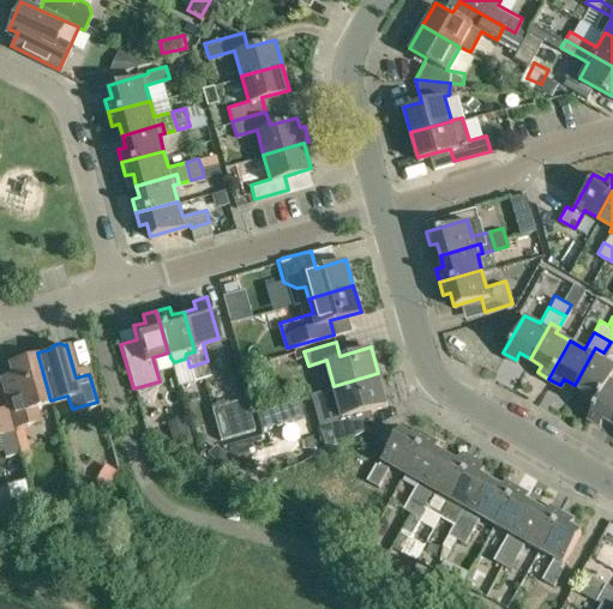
[(612,363),(601,357),(604,353),(595,348),(575,385),(586,391),(582,397),(593,403),(594,404),(608,379),(612,371),(612,363)]
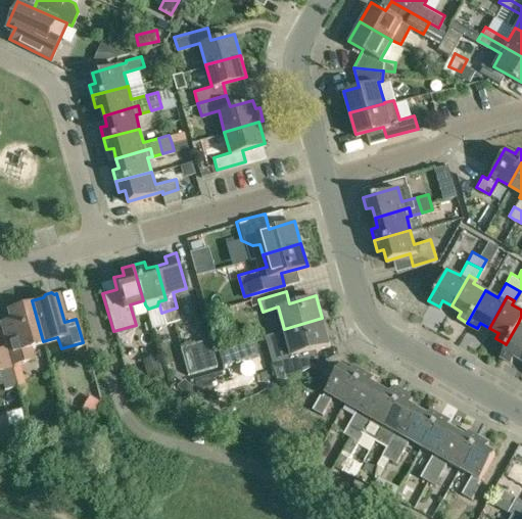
[(43,341),(32,300),(20,303),(16,301),(10,303),(8,307),(7,308),(15,336),(3,339),(7,354),(10,363),(32,357),(28,345),(43,341)]
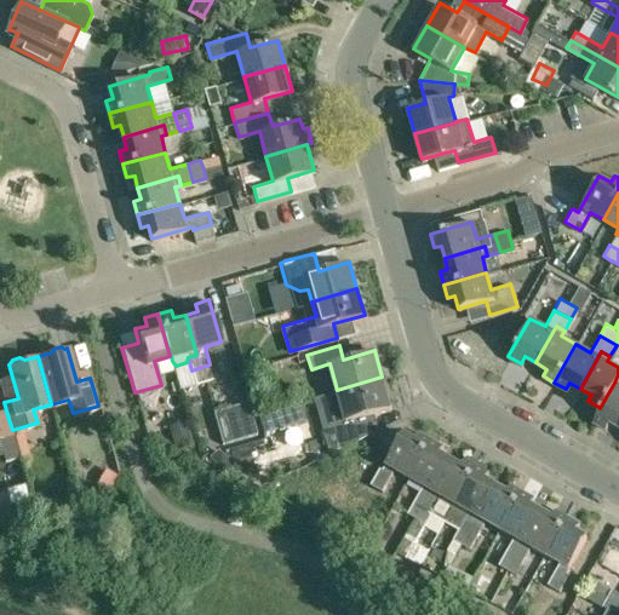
[(213,377),(210,365),(191,371),(195,383),(213,377)]
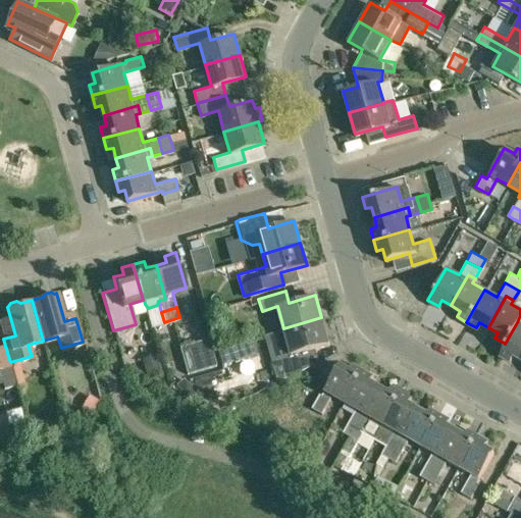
[(321,317),(283,328),(291,353),(271,359),(277,379),(309,365),(305,350),(328,343),(321,317)]
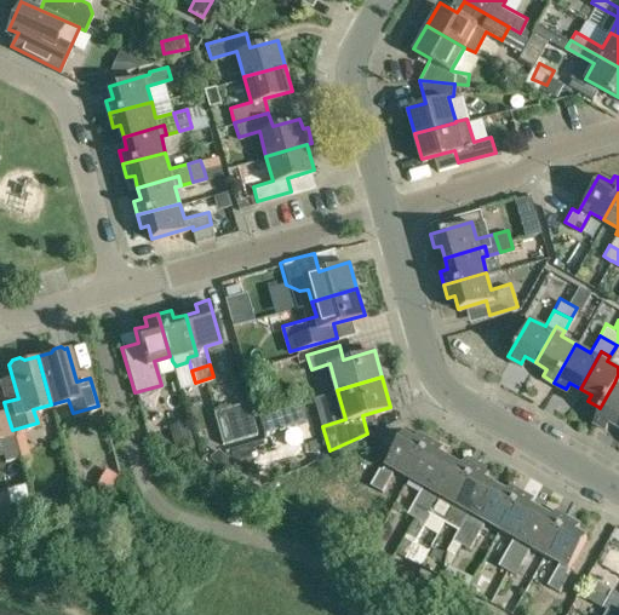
[(600,408),(599,407),(592,420),(605,427),(608,420),(618,426),(618,384),(614,383),(600,408)]
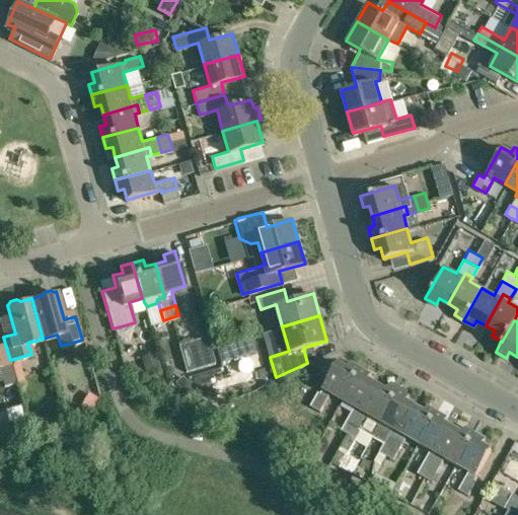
[(185,369),(214,361),(206,335),(177,344),(185,369)]
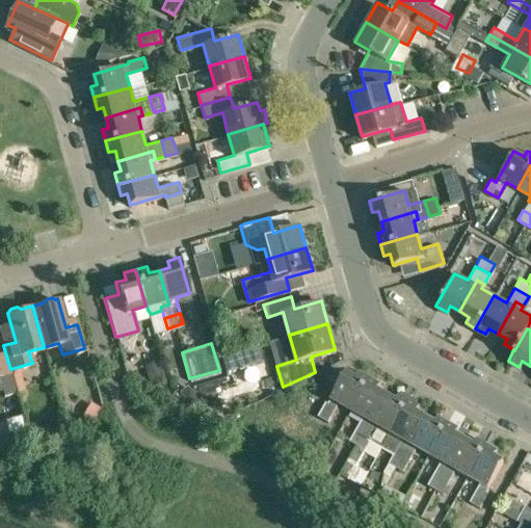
[(144,363),(150,380),(163,376),(158,359),(144,363)]
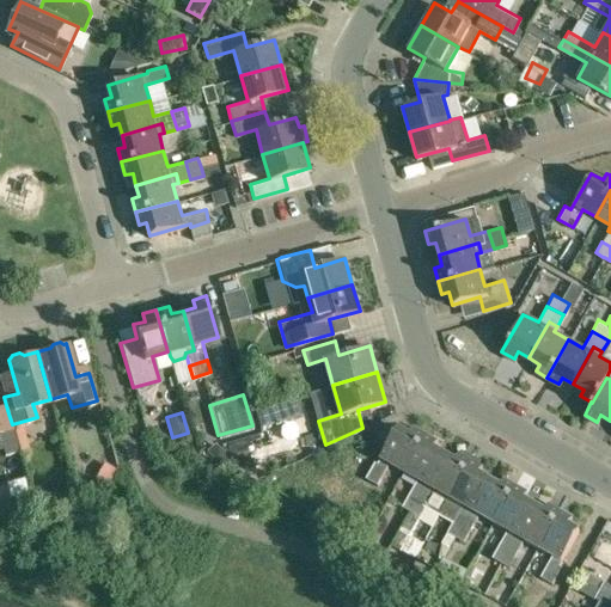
[(14,436),(12,424),(8,414),(0,415),(0,445),(1,445),(4,453),(18,449),(14,436)]
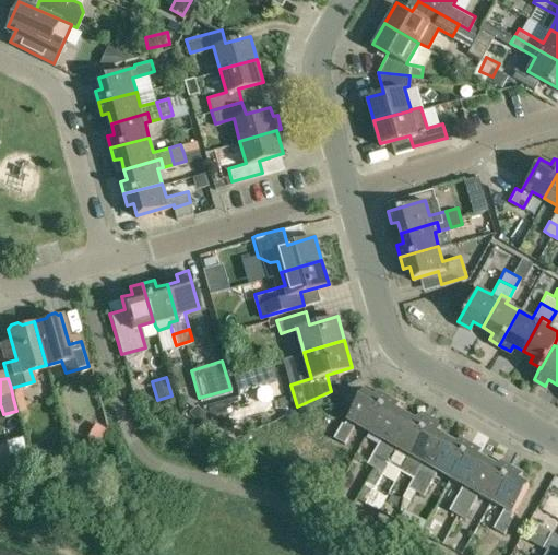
[(342,421),(333,435),(344,441),(355,422),(368,428),(387,394),(377,389),(374,394),(363,389),(344,422),(342,421)]
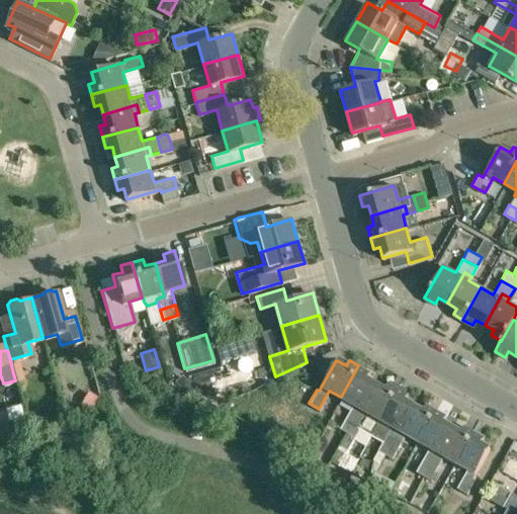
[(358,365),(341,397),(353,404),(350,409),(357,412),(374,381),(366,376),(369,371),(358,365)]
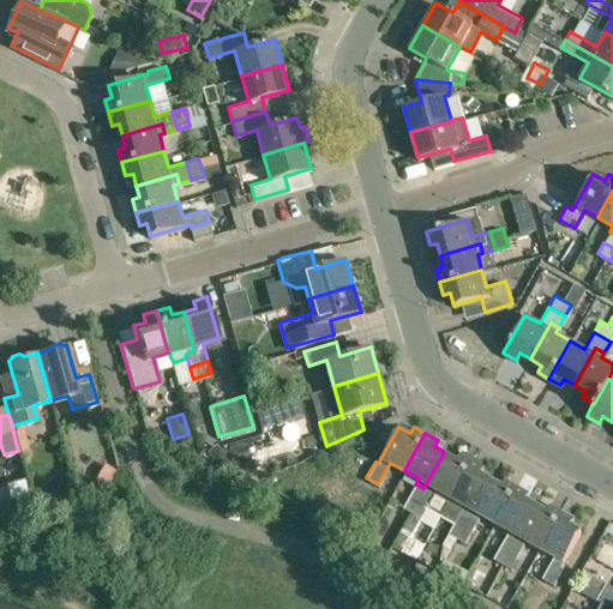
[(415,484),(409,495),(426,505),(425,506),(439,513),(449,496),(470,458),(458,452),(455,458),(444,452),(424,488),(415,484)]
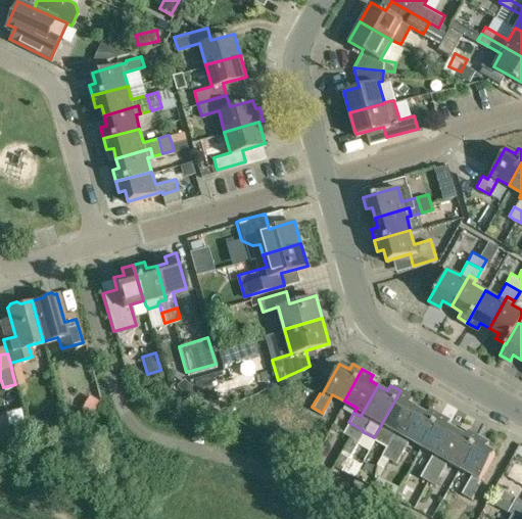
[(382,423),(374,437),(386,444),(387,443),(392,434),(399,438),(417,407),(408,402),(411,396),(400,390),(382,423)]
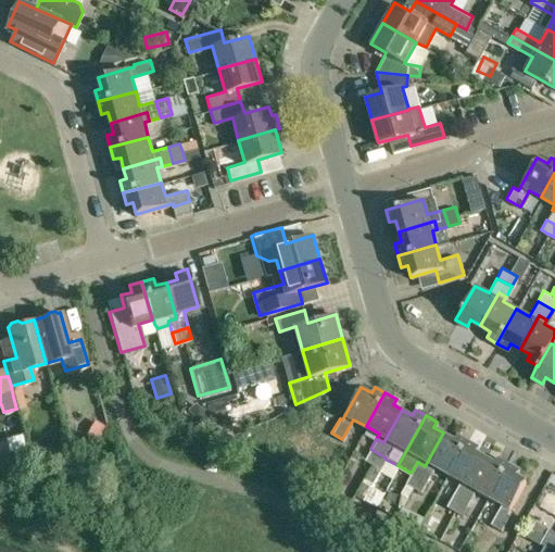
[(417,462),(412,472),(426,480),(434,465),(448,473),(467,439),(456,433),(453,439),(443,433),(425,466),(417,462)]
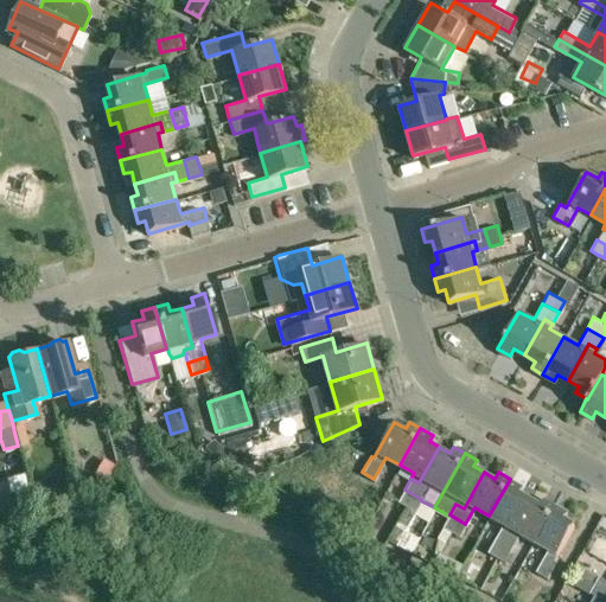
[(510,479),(489,516),(503,524),(501,529),(509,533),(529,498),(518,492),(522,485),(510,479)]
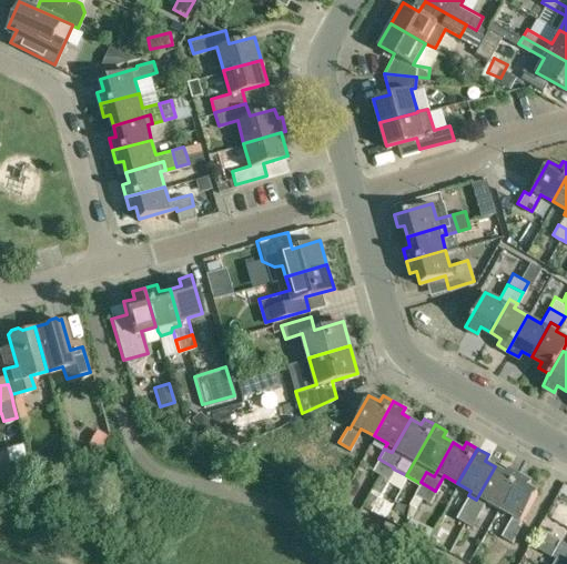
[(378,459),(373,469),(381,473),(388,477),(393,469),(394,467),(378,459)]
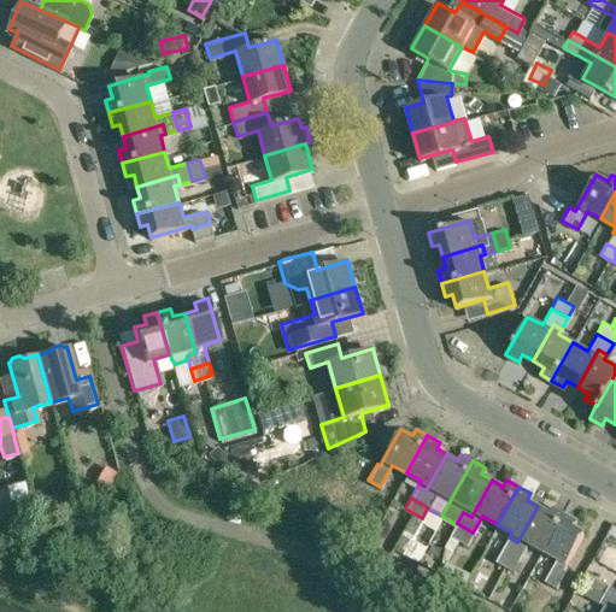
[(509,537),(502,548),(518,558),(528,542),(543,549),(564,512),(552,505),(549,512),(538,506),(517,542),(509,537)]
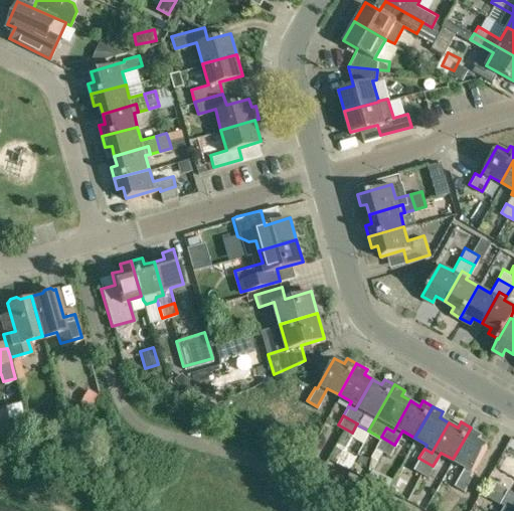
[(471,428),(453,459),(465,466),(454,484),(464,489),(472,476),(470,474),(487,444),(477,439),(480,434),(471,428)]
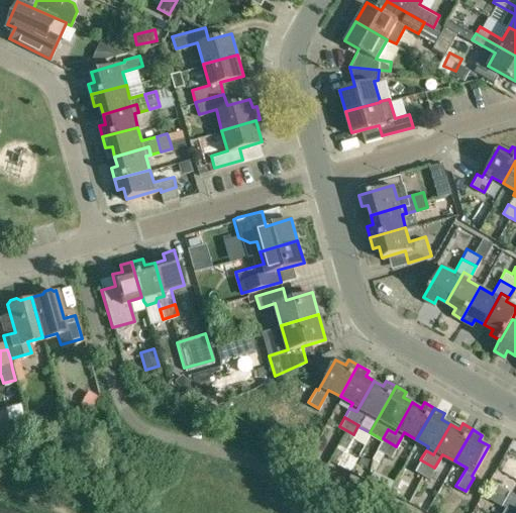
[(330,457),(330,458),(338,464),(339,463),(351,439),(353,440),(356,436),(353,434),(346,430),(330,457)]
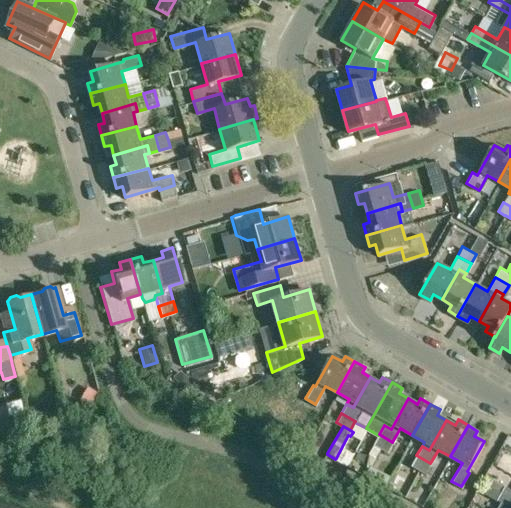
[(373,443),(368,453),(375,457),(380,447),(387,451),(392,442),(379,434),(378,435),(373,443)]
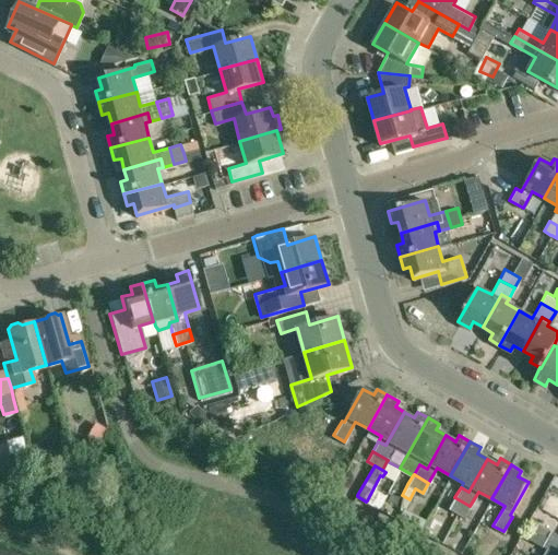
[(454,497),(449,508),(456,512),(464,517),(470,506),(454,497)]
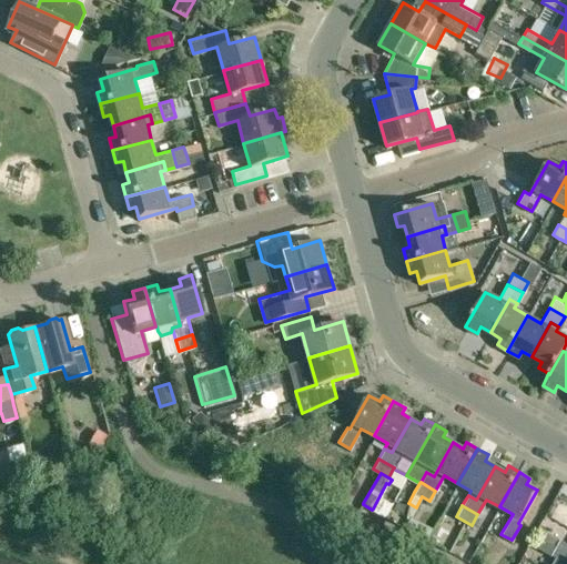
[(562,560),(566,550),(566,542),(560,539),(552,553),(562,560)]
